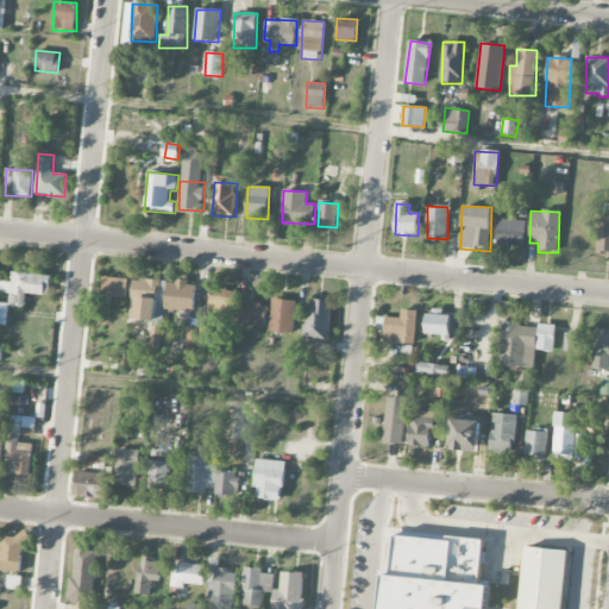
[(597,256),(608,256),(608,212),(600,212),(597,256)]
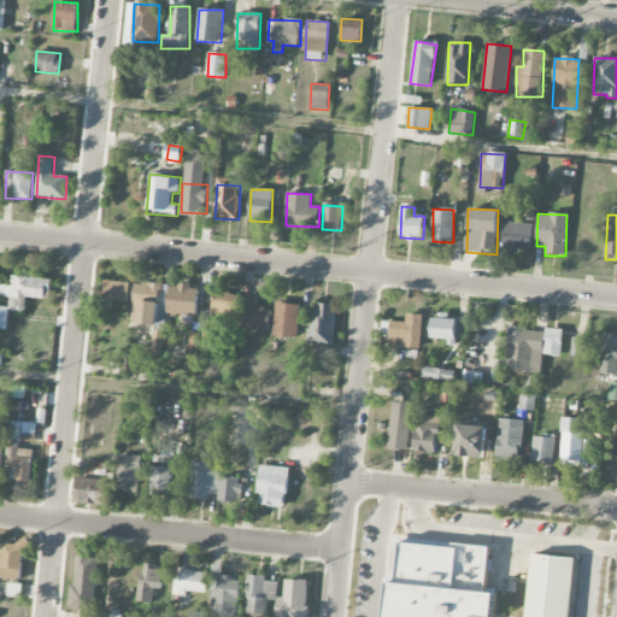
[(503,248),(529,251),(533,225),(505,222),(503,248)]
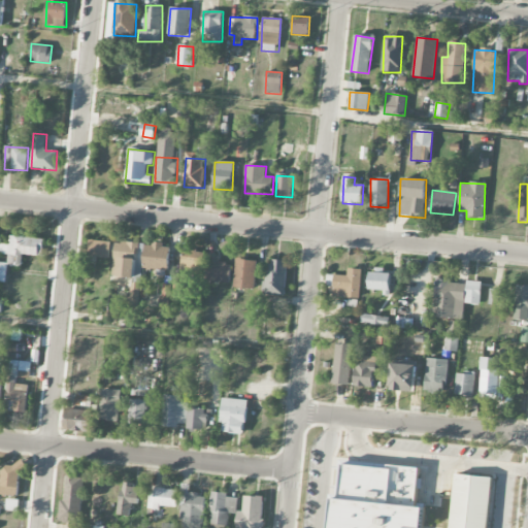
[(22,266),(23,255),(43,257),(44,239),(10,236),(10,245),(0,243),(0,254),(9,255),(8,265),(22,266)]
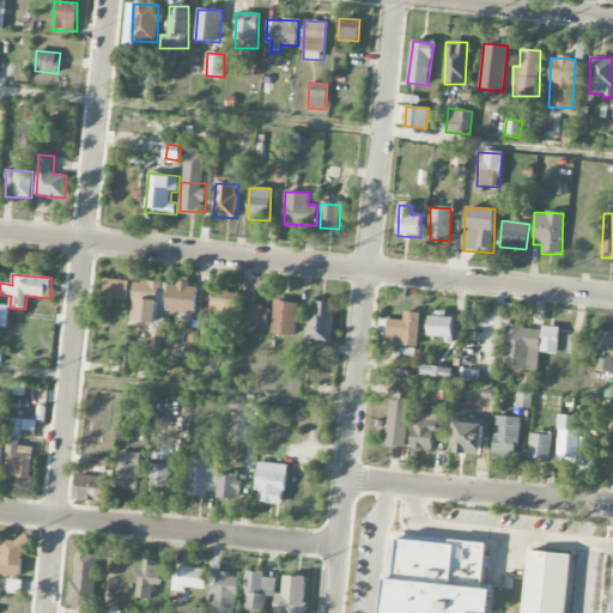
[(128,301),(129,281),(104,279),(102,298),(128,301)]
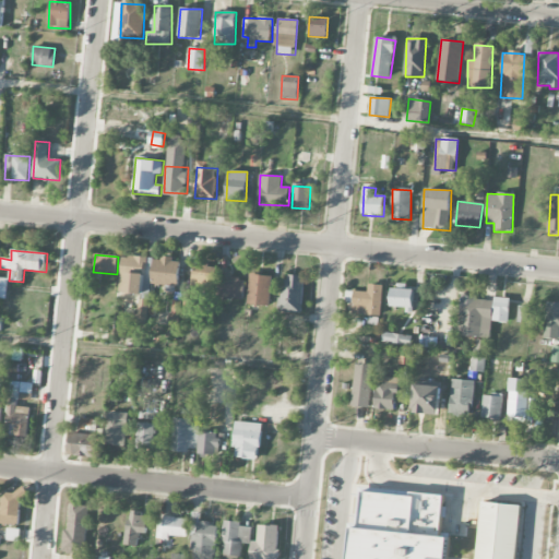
[(120,293),(144,294),(145,258),(121,257),(120,293)]
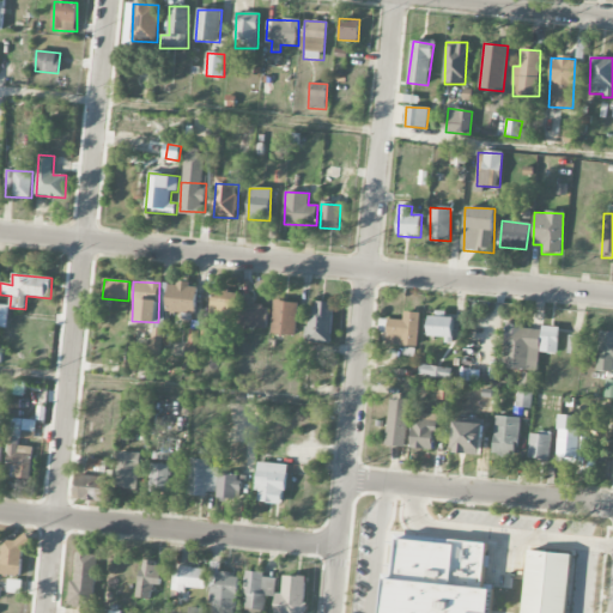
[(196,314),(198,285),(168,284),(167,313),(196,314)]
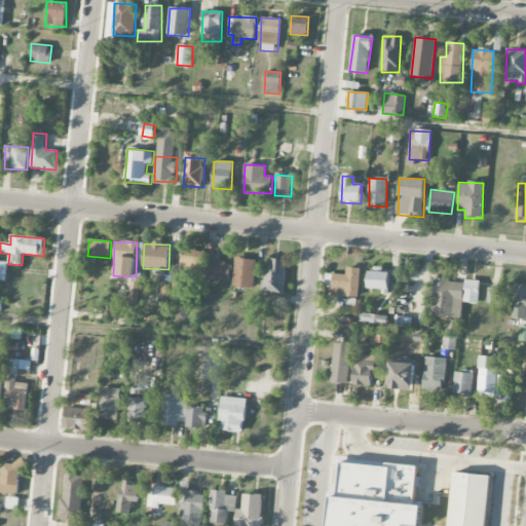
[(203,252),(183,250),(181,269),(201,271),(203,252)]
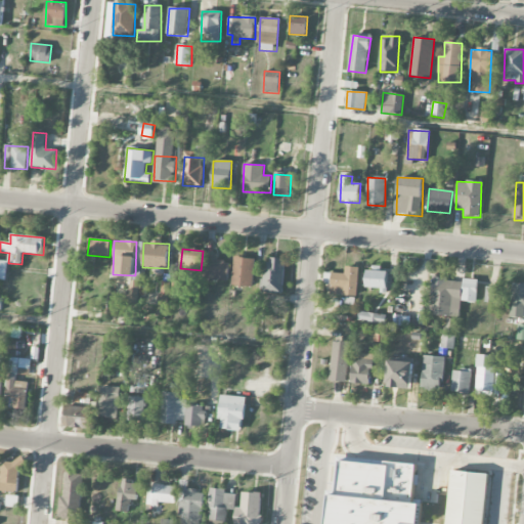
[(228,281),(230,262),(217,261),(218,255),(205,253),(202,278),(228,281)]
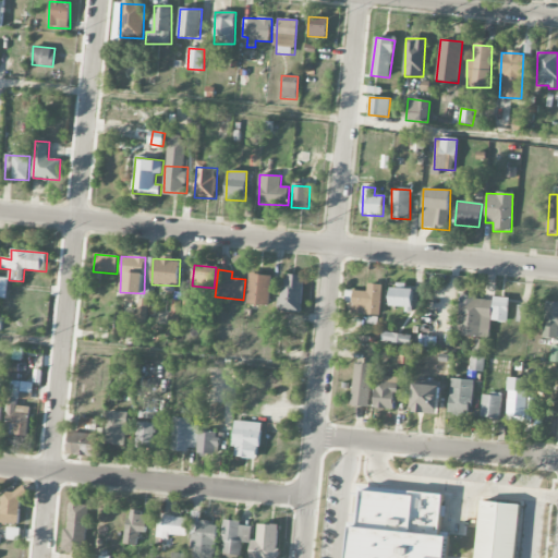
[(269,306),(271,276),(250,274),(246,303),(269,306)]
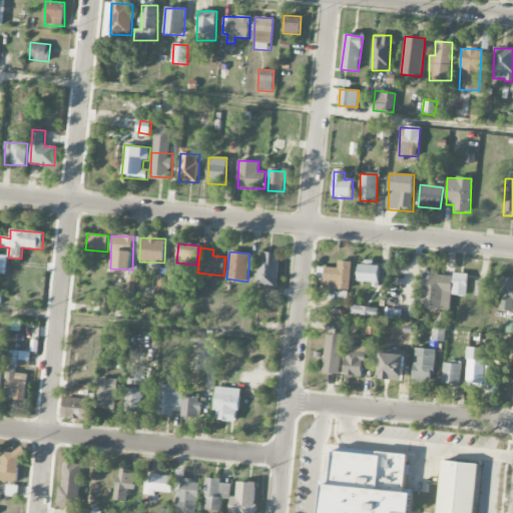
[(278,288),(279,252),(260,252),(259,287),(278,288)]
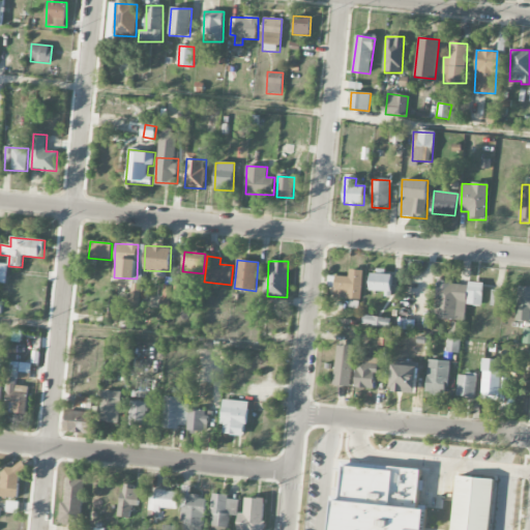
[(0,283),(6,284),(8,265),(0,263),(0,283)]
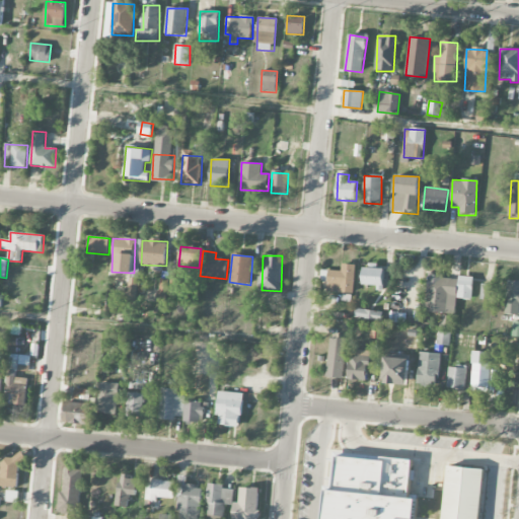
[(343,271),(328,271),(327,292),(354,293),(355,265),(343,265),(343,271)]
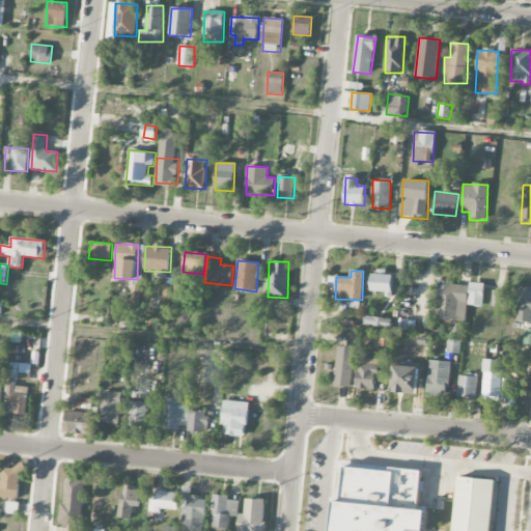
[(370,274),(370,291),(392,292),(393,274),(370,274)]
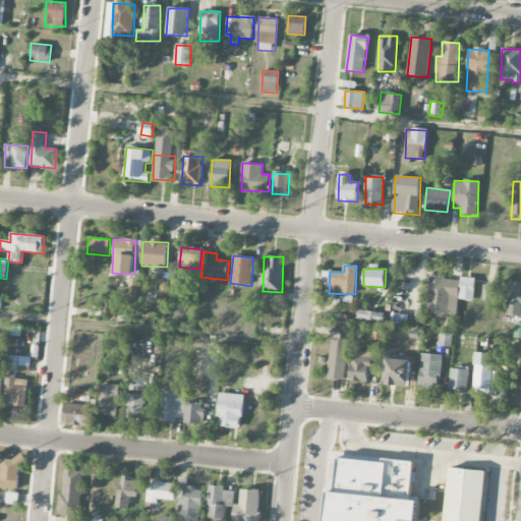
[(458,315),(458,300),(474,301),(475,279),(429,277),(427,313),(458,315)]
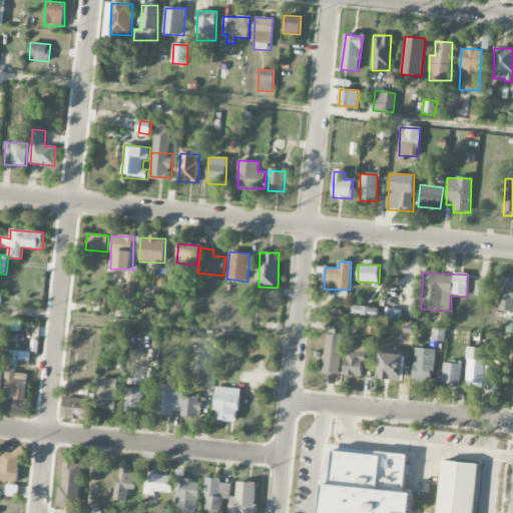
[(500,311),(512,311),(512,278),(501,278),(500,311)]
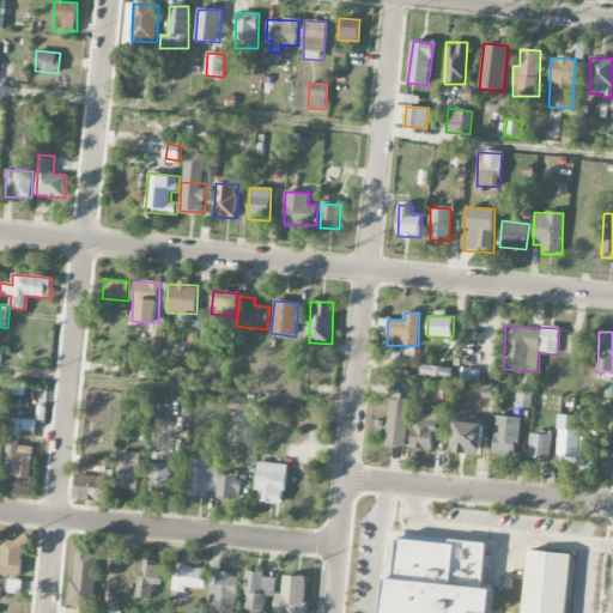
[(450,377),(450,368),(420,366),(420,376),(450,377)]
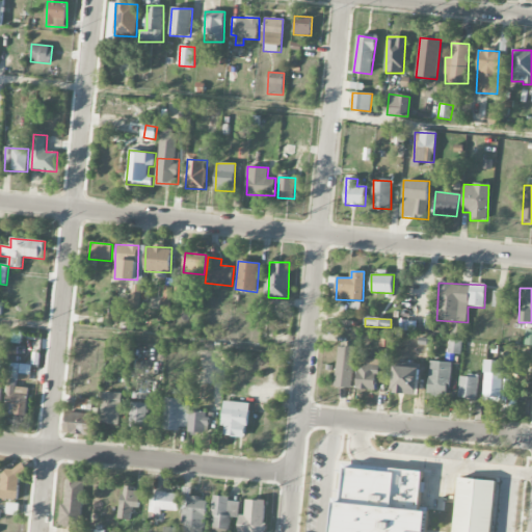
[(461,354),(462,341),(449,340),(448,353),(461,354)]
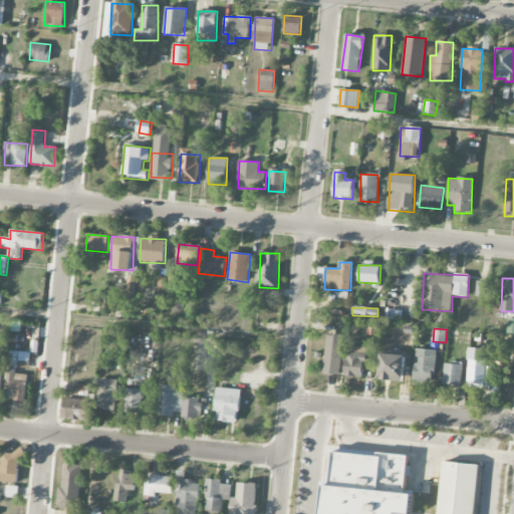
[(340,374),(341,335),(325,334),(324,374),(340,374)]
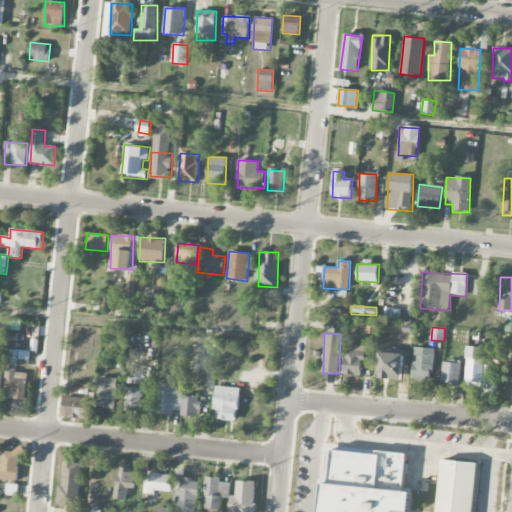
[(364,346),(345,345),(344,375),(363,376),(364,346)]
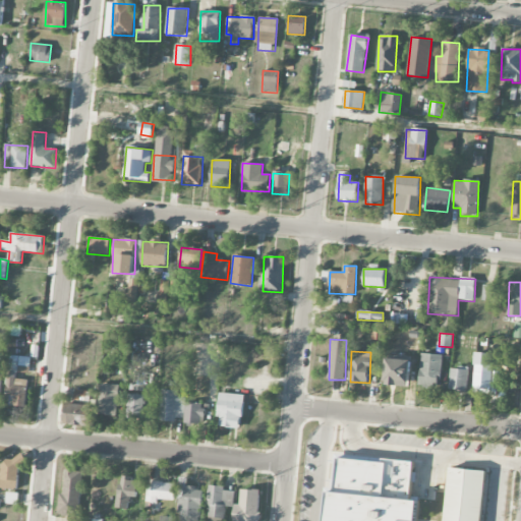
[(474,393),(493,393),(494,354),(475,353),(474,393)]
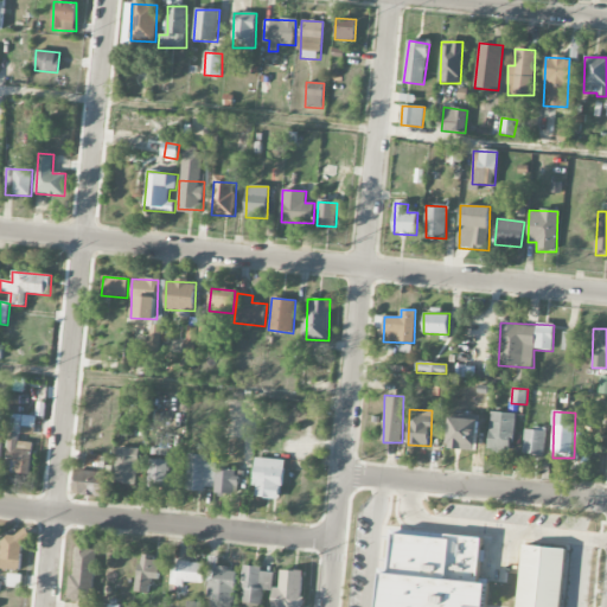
[(489,451),(513,452),(515,414),(491,413),(489,451)]
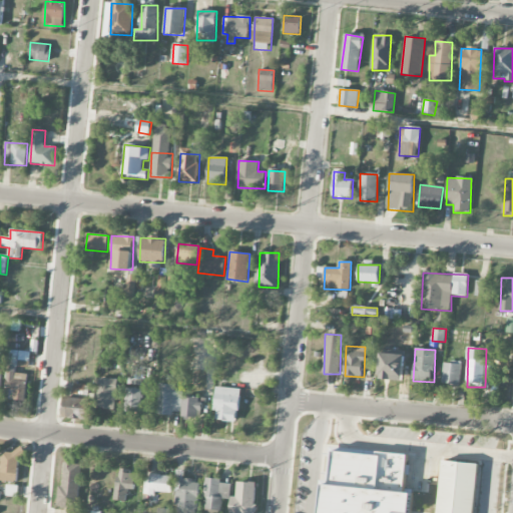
[(380,380),(404,381),(404,355),(380,355),(380,380)]
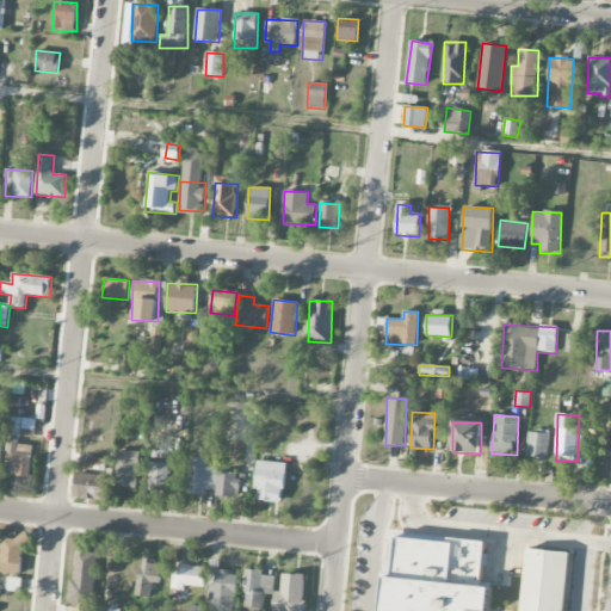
[(549,460),(550,432),(529,431),(528,458),(549,460)]
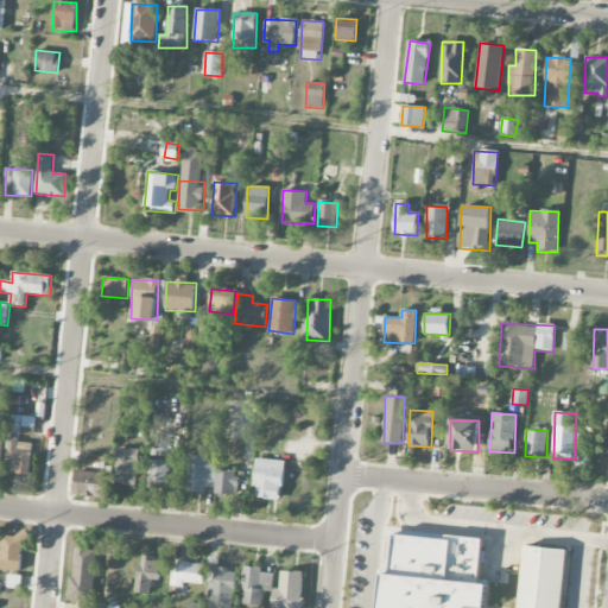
[(32,443),(18,443),(19,432),(8,432),(7,468),(16,468),(16,475),(31,475),(32,443)]
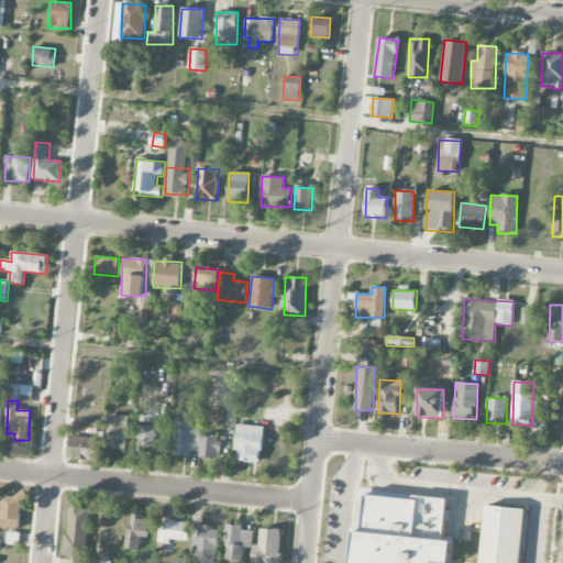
[(203,421),(221,422),(222,401),(205,401),(203,421)]
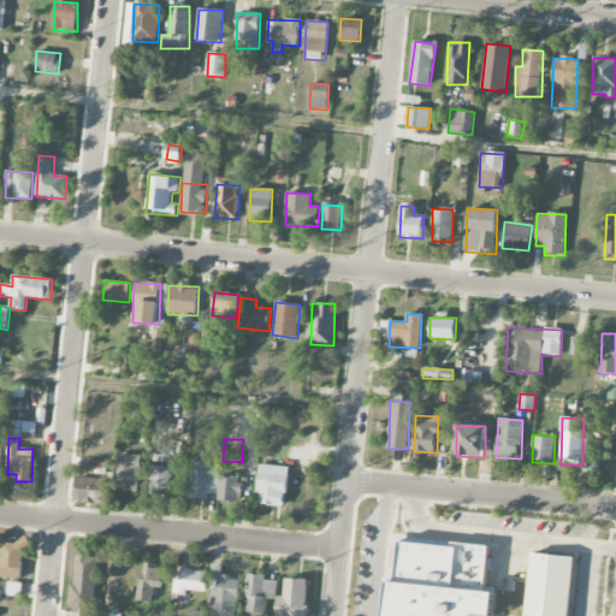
[(141,492),(142,456),(118,455),(117,491),(141,492)]
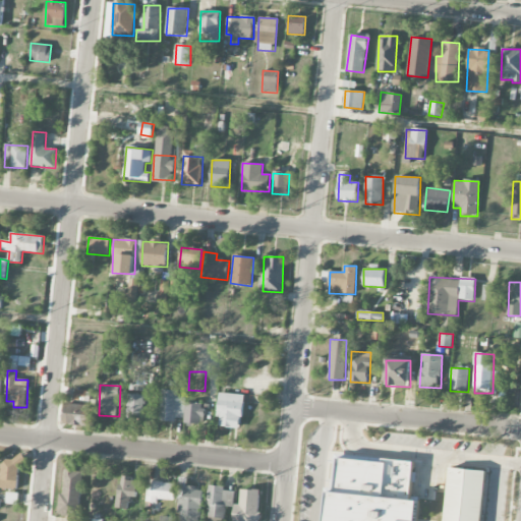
[(184,421),(185,398),(178,398),(178,391),(161,390),(160,420),(184,421)]
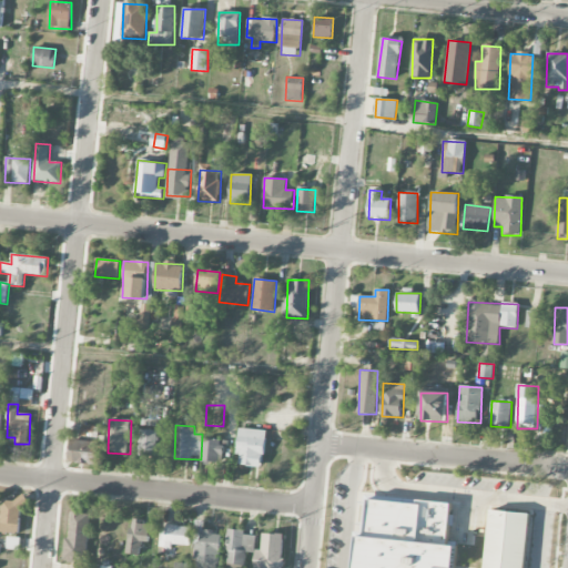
[(158,430),(140,429),(139,456),(156,457),(158,430)]
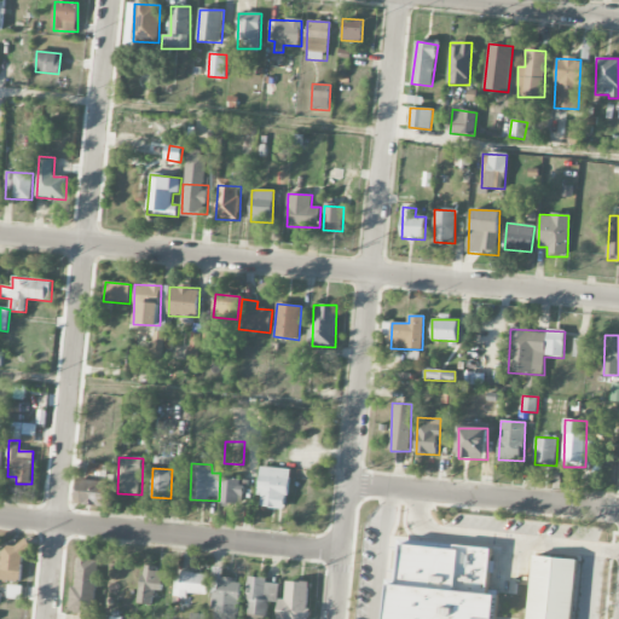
[(259,508),(288,509),(289,469),(260,468),(259,508)]
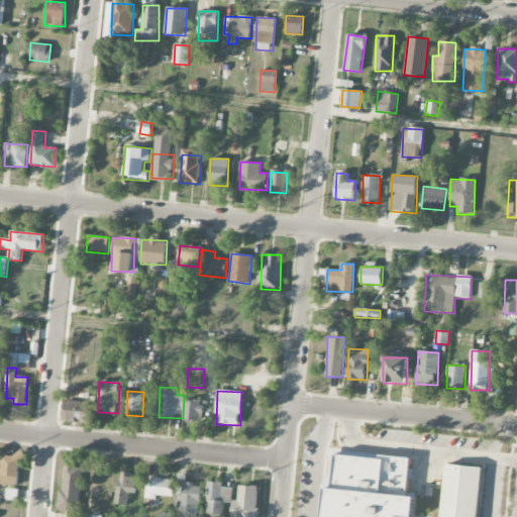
[(199,421),(199,413),(205,413),(206,401),(185,400),(184,420),(199,421)]
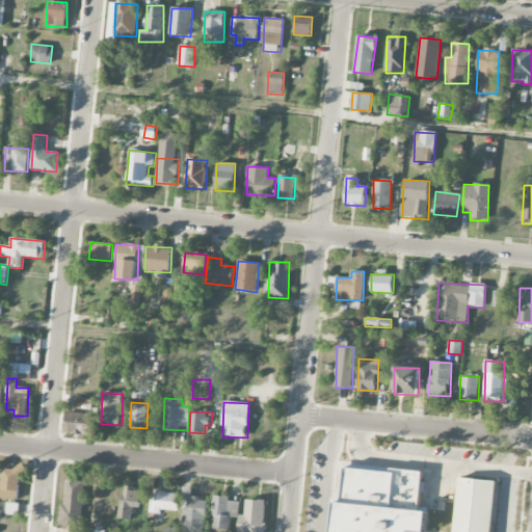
[(91,435),(92,414),(65,413),(64,434),(91,435)]
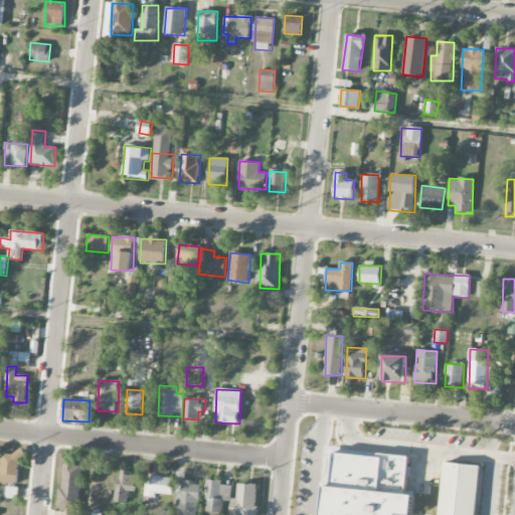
[(2,484),(19,484),(20,455),(3,454),(2,484)]
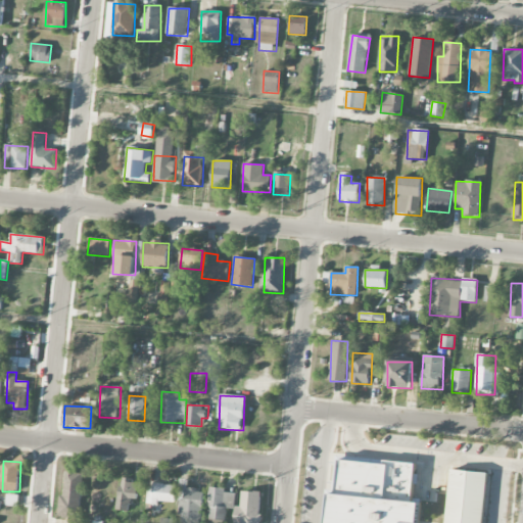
[(401,522),(419,522),(419,503),(413,503),(414,463),(338,462),(337,494),(328,494),(328,522),(401,522)]
